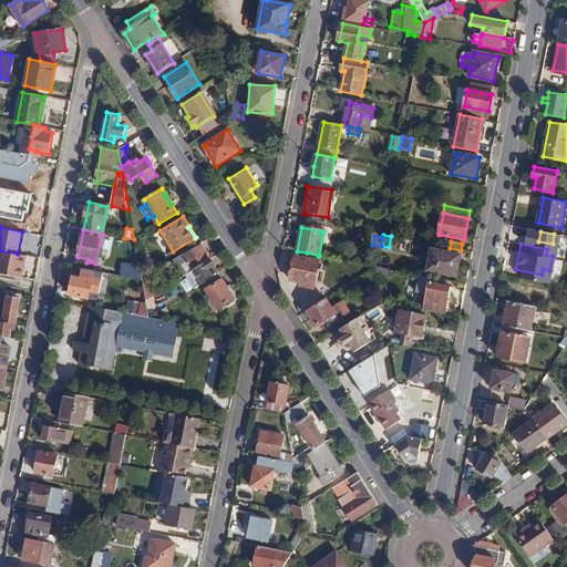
[(184,276),(185,275),(210,259),(202,246),(184,257),(183,255),(174,260),(184,276)]
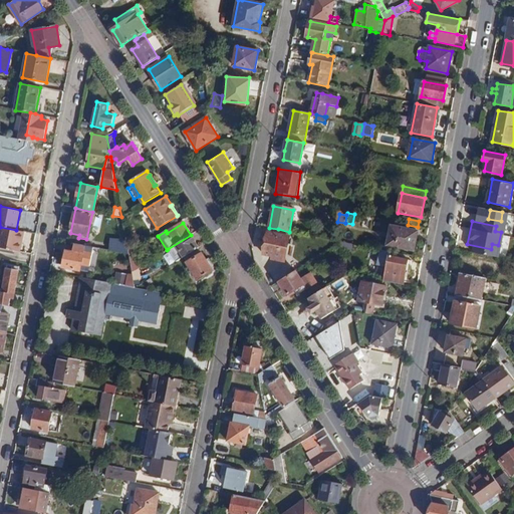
[(414,250),(418,231),(392,226),(389,245),(414,250)]
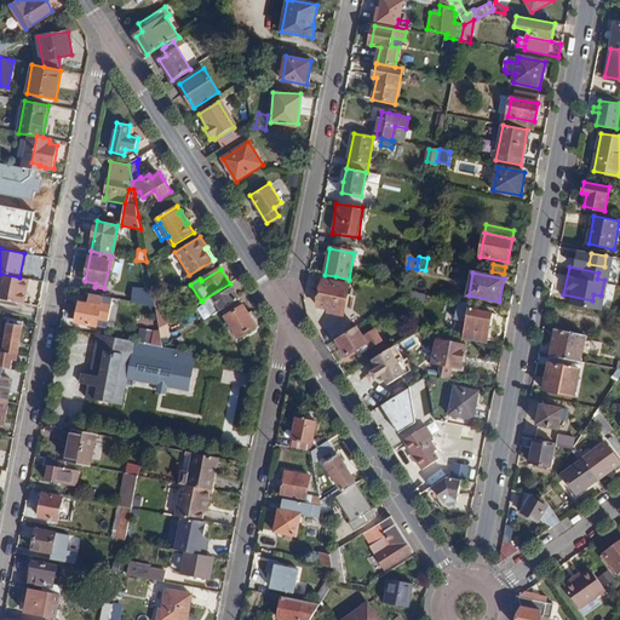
[(0,274),(0,298),(24,304),(28,280),(19,277),(0,274)]
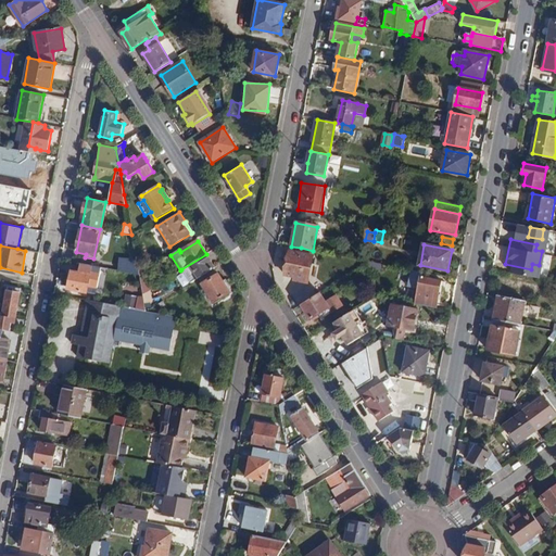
[(313,255),(300,252),(291,251),(287,275),(295,277),(294,280),(307,282),(313,255)]
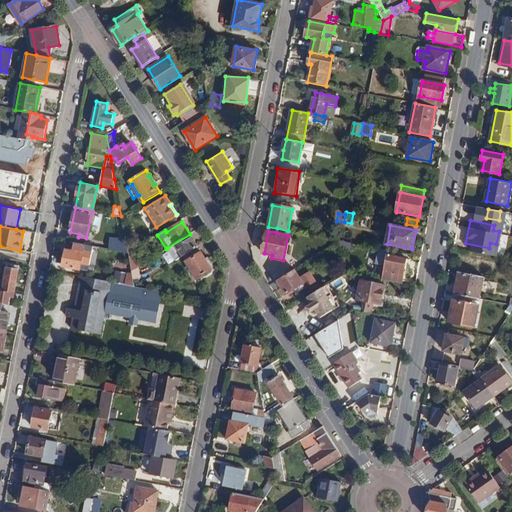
[(167,248),(175,261),(183,256),(194,249),(198,246),(190,234),(167,248)]
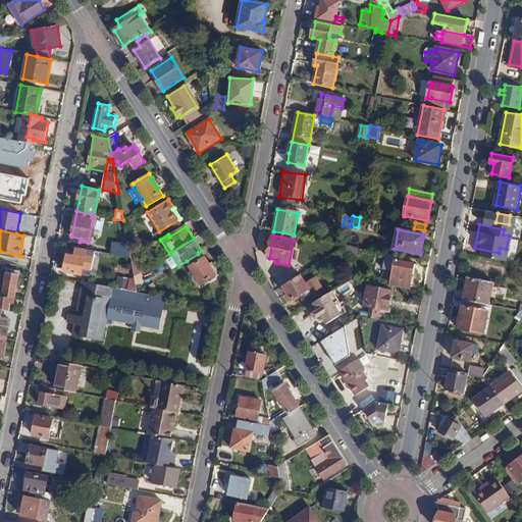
[(128,246),(131,257),(139,252),(136,242),(127,244),(128,246)]
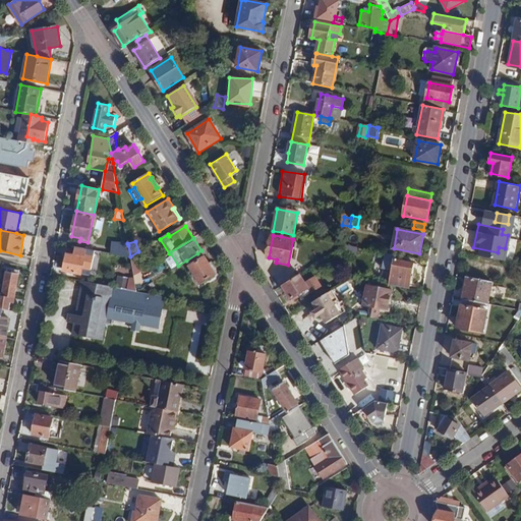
[(112,242),(110,252),(130,256),(128,245),(112,242)]
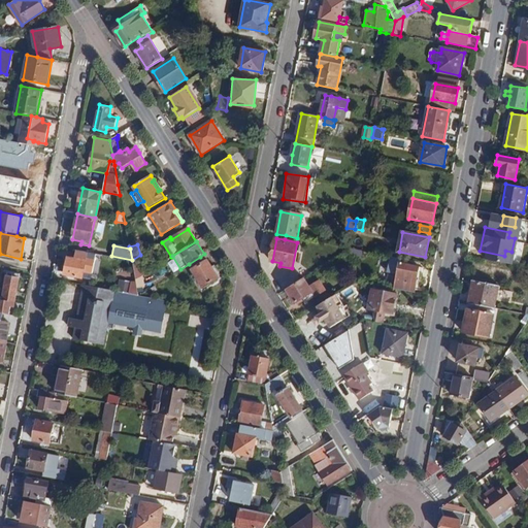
[(362,252),(351,249),(353,260),(361,261),(362,252)]
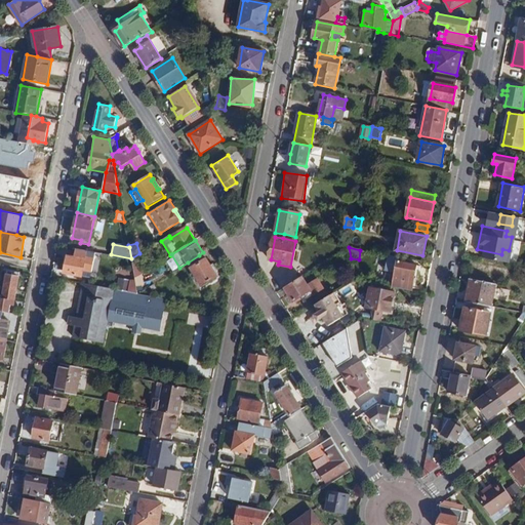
[(131,258),(134,278),(142,274),(146,271),(139,253),(131,258)]
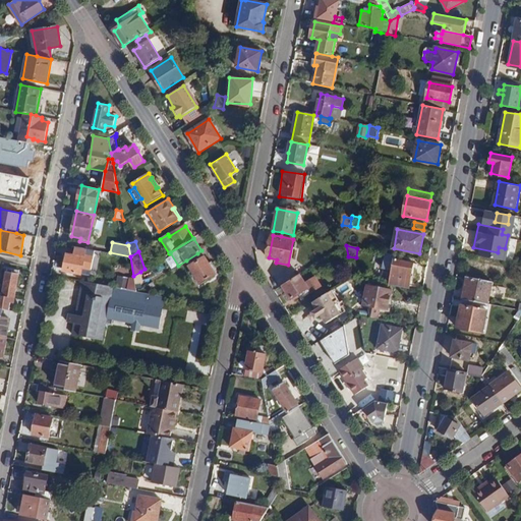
[(197,253),(186,261),(200,283),(215,274),(212,268),(209,264),(205,256),(200,259),(197,253)]
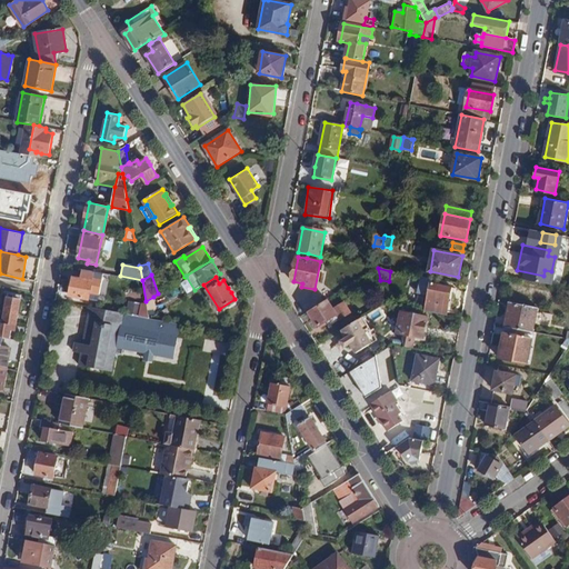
[(88,299),(92,282),(75,278),(71,296),(88,299)]
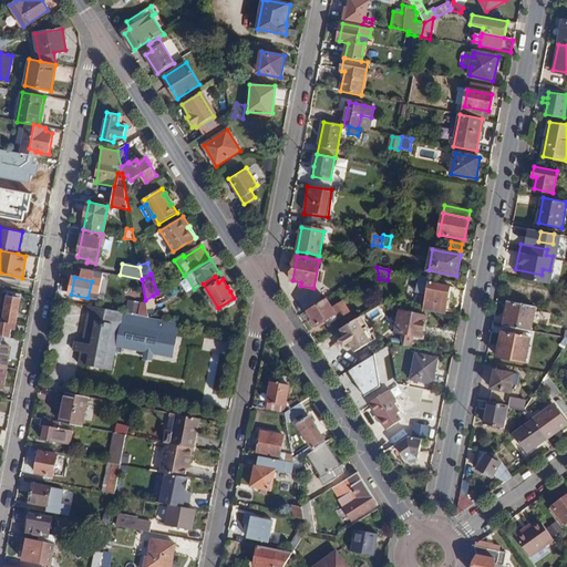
[(425,310),(445,315),(451,287),(431,282),(425,310)]
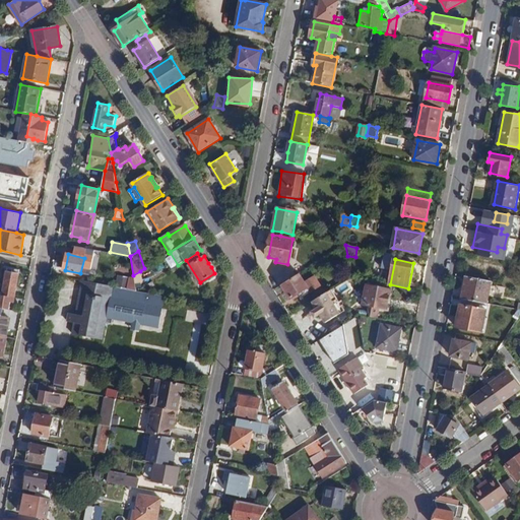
[(14,298),(19,269),(7,266),(2,295),(10,297),(14,298)]
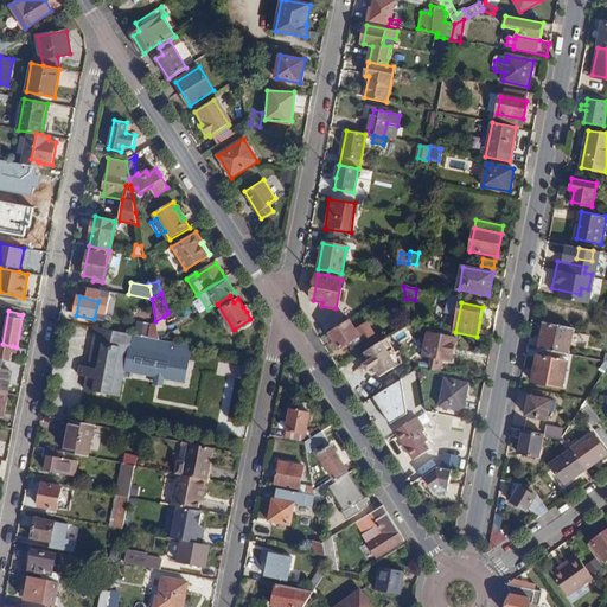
[(155,321),(159,339),(167,333),(164,317),(155,321)]
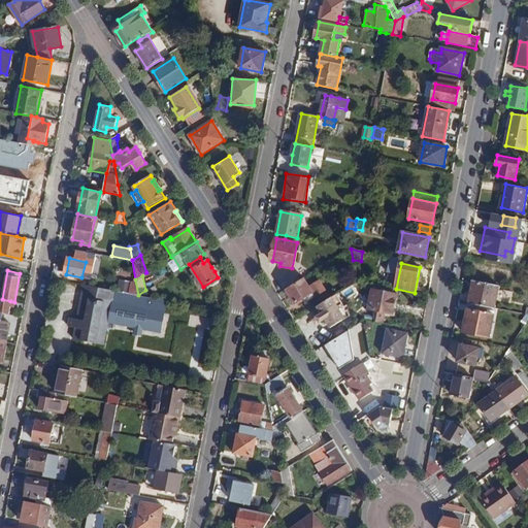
[(303,278),(287,290),(295,302),(305,295),(308,300),(326,289),(320,279),(308,287),(303,278)]
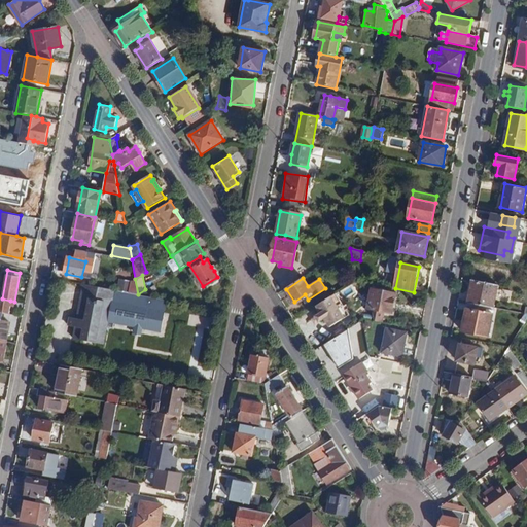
[(471,280),(467,303),(494,308),(498,285),(471,280)]
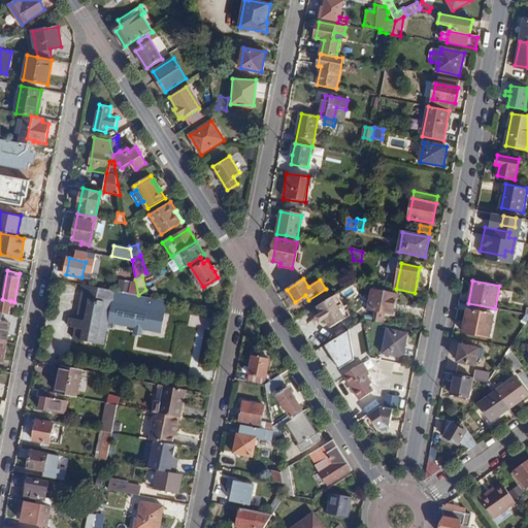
[(138,295),(84,285),(76,319),(75,327),(73,338),(105,344),(108,327),(113,329),(116,322),(160,331),(166,300),(138,295)]
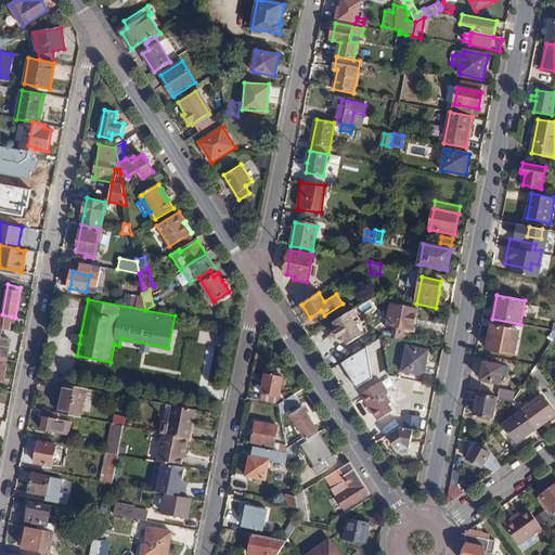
[(413,328),(417,309),(392,305),(388,324),(413,328)]
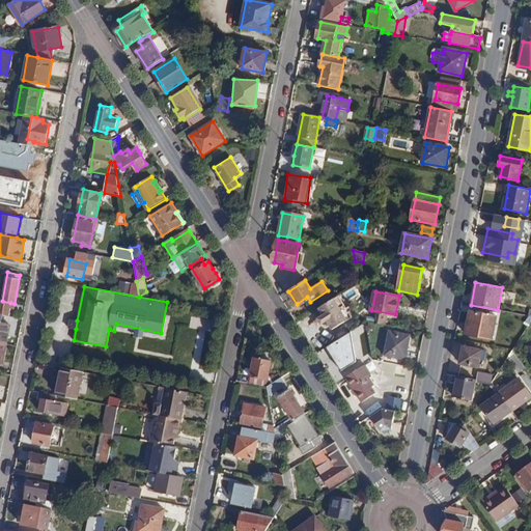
[(340,296),(320,308),(326,315),(319,319),(324,326),(329,323),(334,330),(354,318),(340,296)]
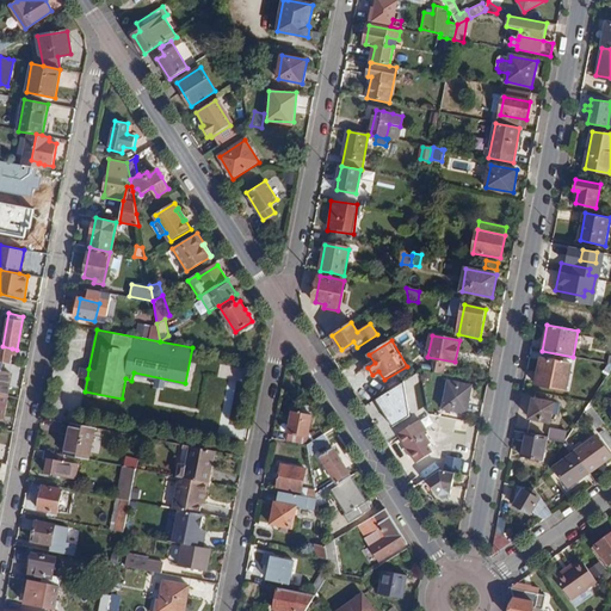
[(12,349),(2,346),(0,346),(0,360),(2,362),(11,364),(12,353),(11,353),(12,349)]
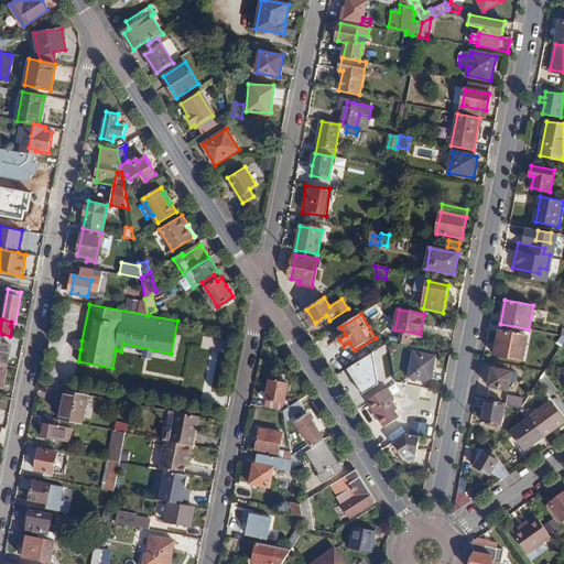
[(523,360),(528,336),(499,331),(495,355),(523,360)]
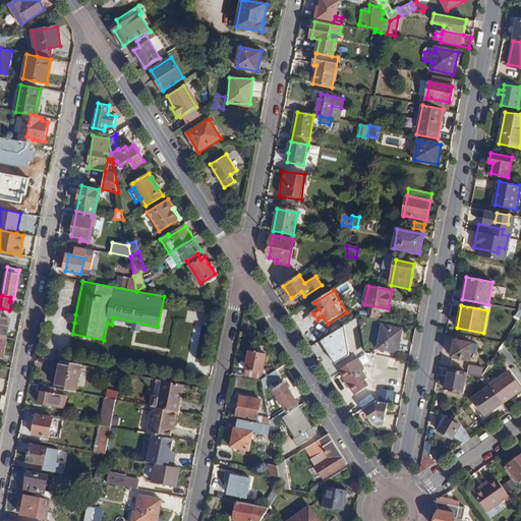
[(0,336),(6,338),(10,319),(1,315),(2,308),(0,307),(0,336)]
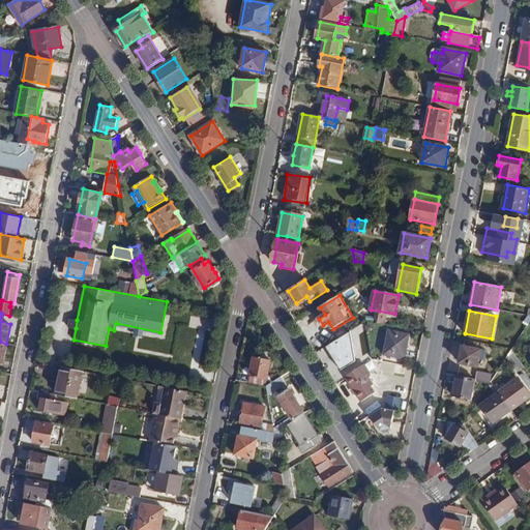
[(213,331),(215,322),(192,317),(189,326),(213,331)]
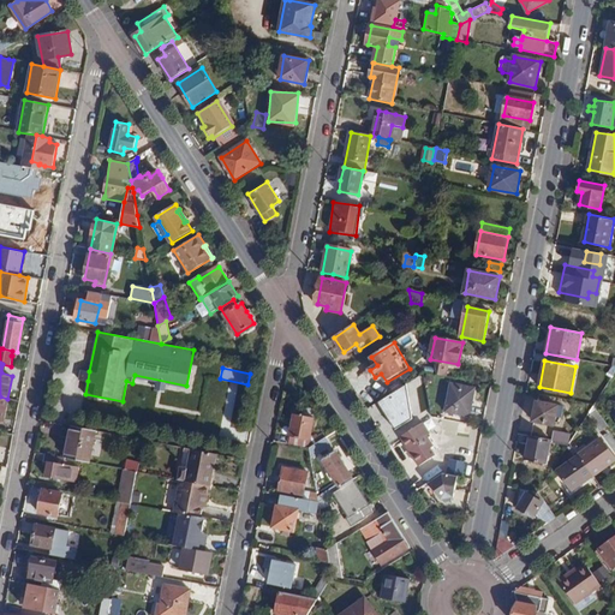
[(88,381),(89,371),(81,370),(79,380),(88,381)]
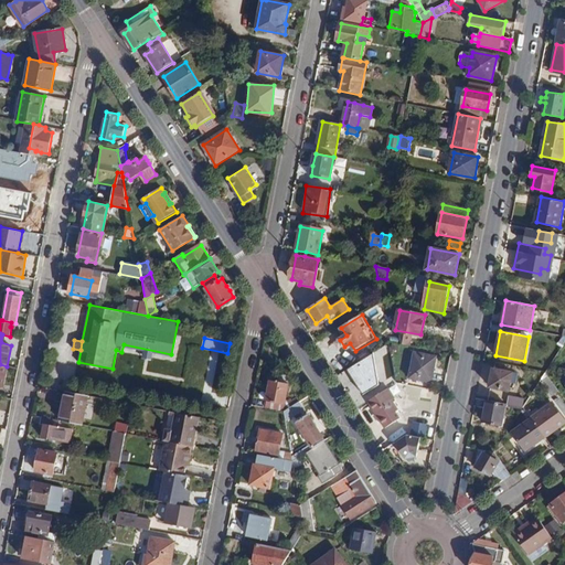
[(430,382),(436,358),(415,353),(411,377),(430,382)]
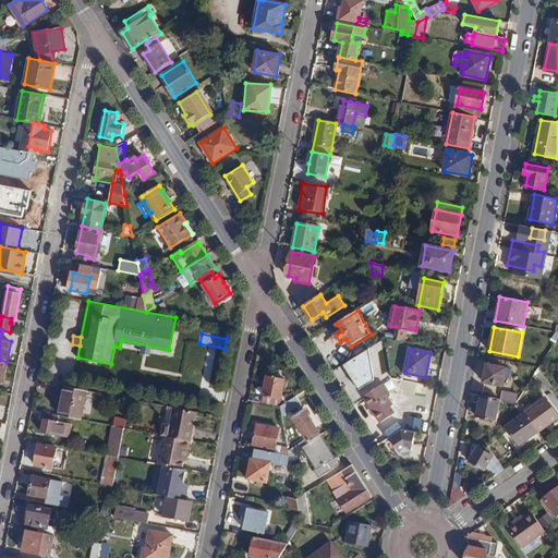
[(510,379),(512,368),(487,364),(483,383),(502,386),(505,378),(510,379)]
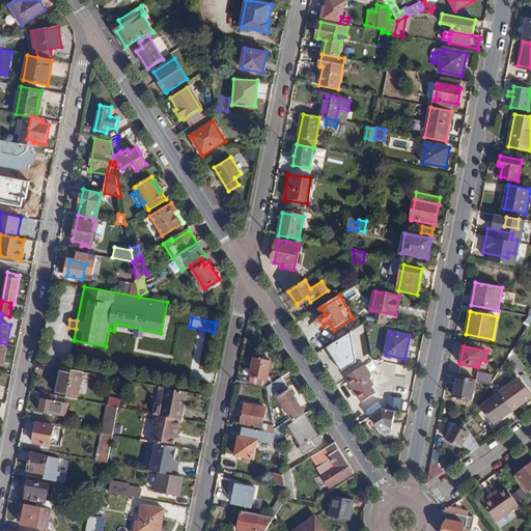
[(525,367),(512,351),(507,359),(518,372),(525,367)]
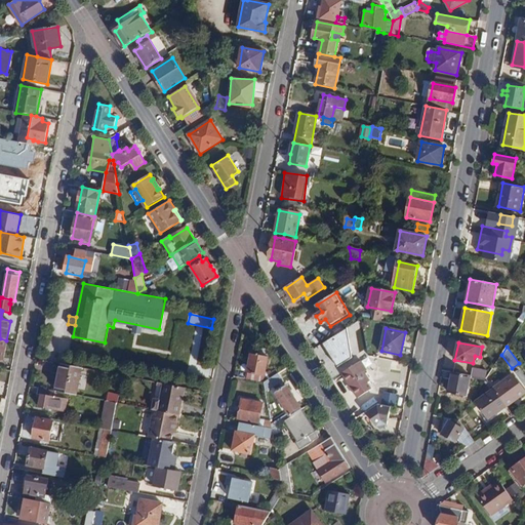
[(252,354),(247,379),(265,382),(279,374),(276,369),(272,372),(271,370),(265,373),(268,357),(252,354)]
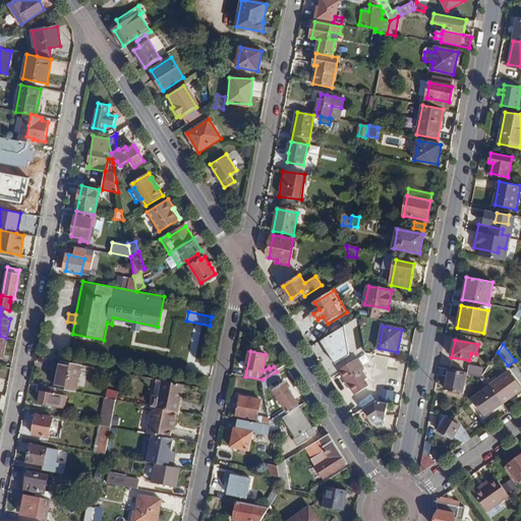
[(398,373),(401,361),(388,357),(385,369),(398,373)]
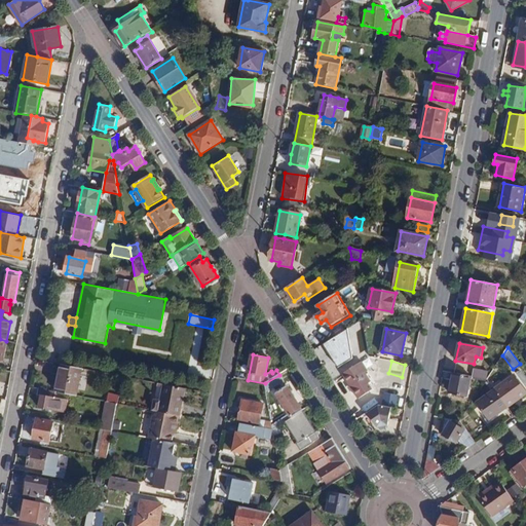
[(343,370),(354,397),(372,389),(361,363),(343,370)]
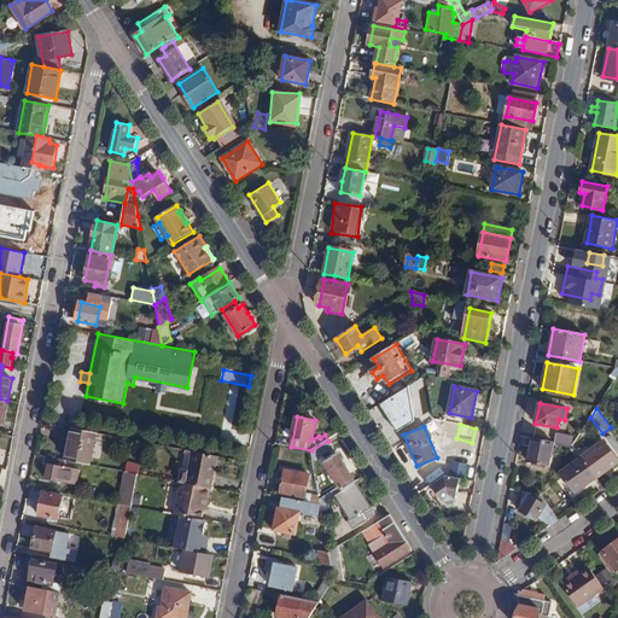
[(66,460),(89,465),(97,432),(73,427),(66,460)]
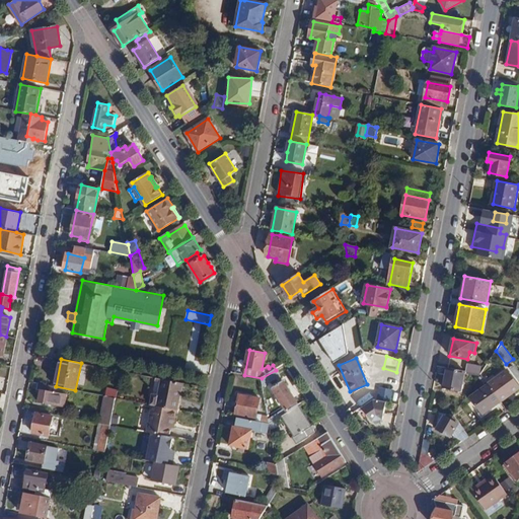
[(466,371),(479,374),(480,367),(467,364),(466,371)]
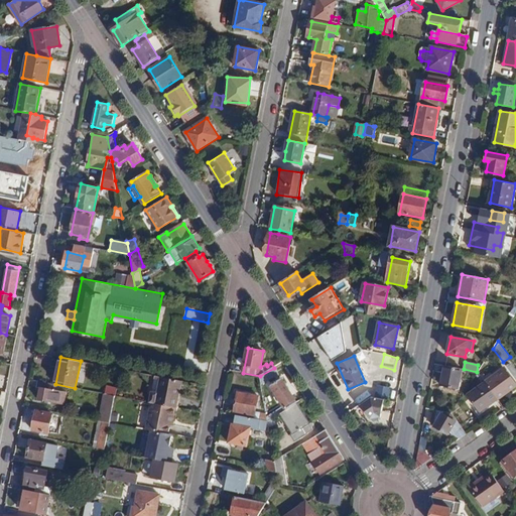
[(462,369),(445,366),(441,385),(459,388),(462,369)]
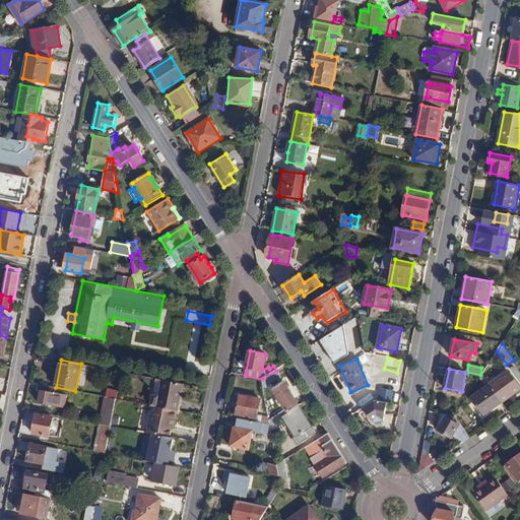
[(489,385),(502,402),(519,388),(519,387),(507,370),(496,378),(495,375),(485,381),(489,385)]
